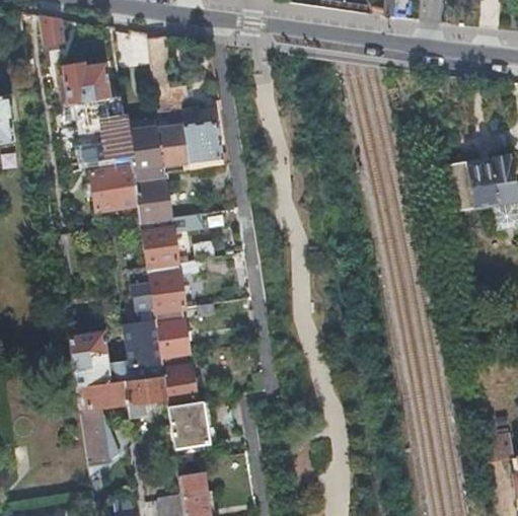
[(383,0),(381,19),(393,20),(394,0),(383,0)]
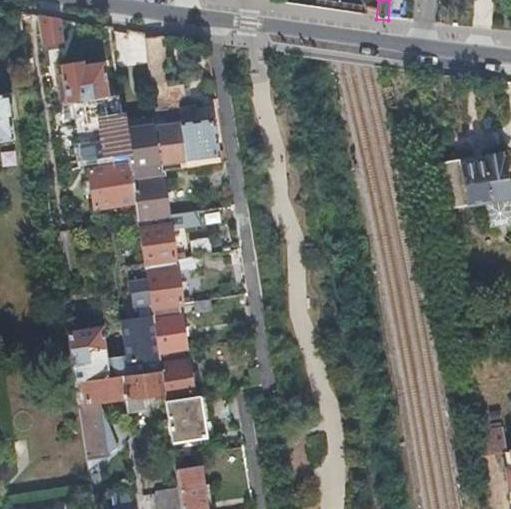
[(57,19),(39,16),(39,20),(43,45),(60,43),(57,21),(57,19)]
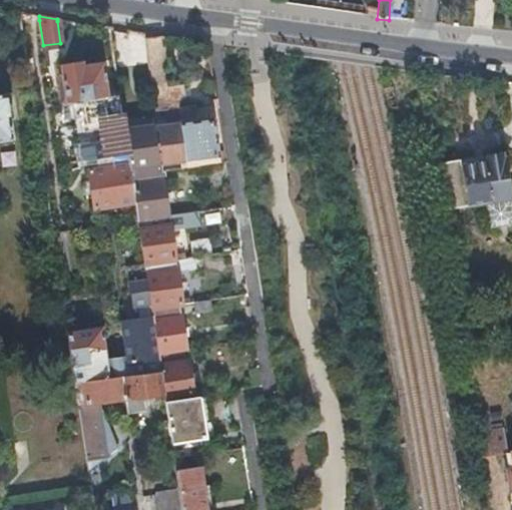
[(150,34),(143,33),(152,92),(166,90),(156,35),(150,34)]
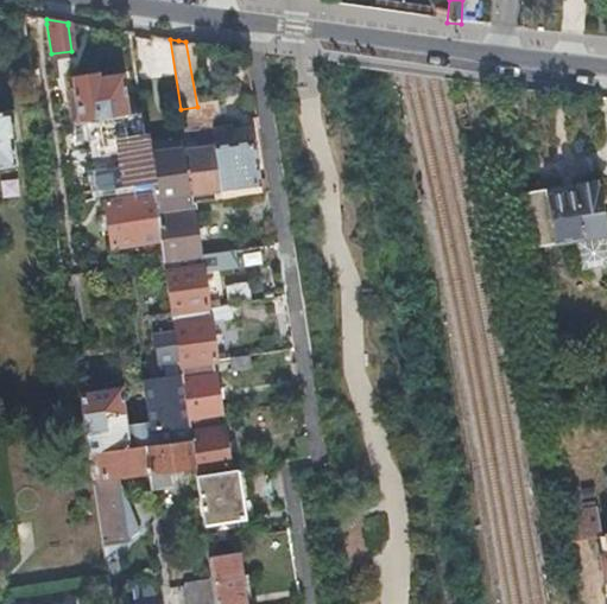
[(73,80),(80,122),(126,113),(130,113),(122,74),(100,77),(100,75),(73,80)]
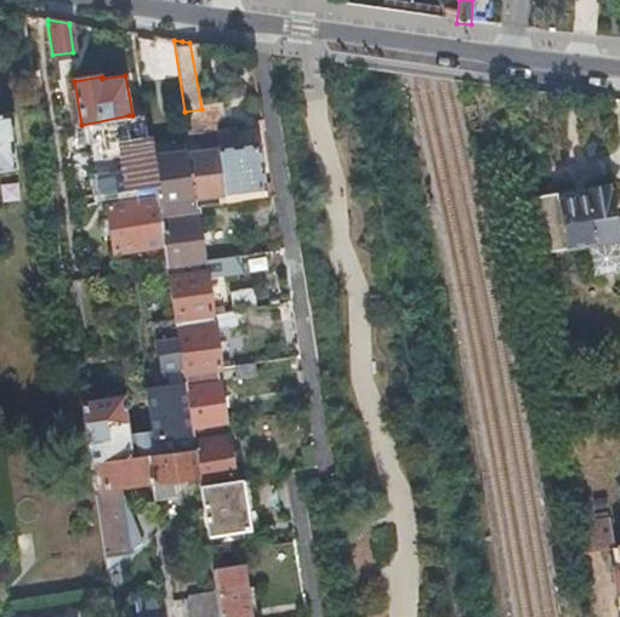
[(185,112),(188,135),(205,133),(202,109),(185,112)]
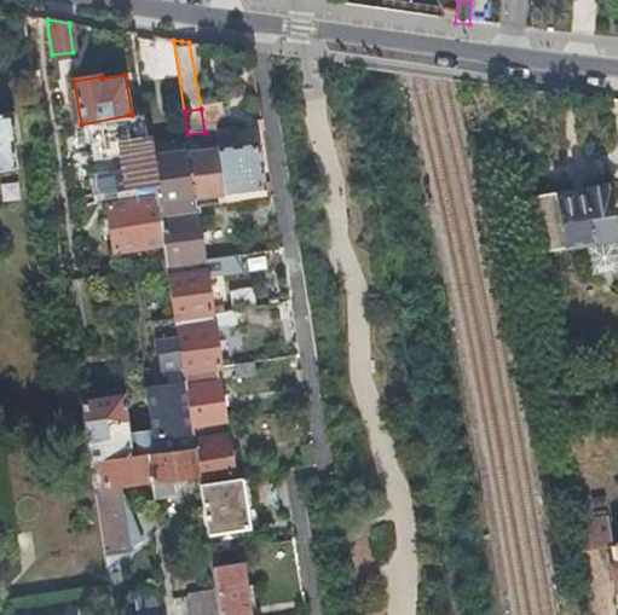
[(99,180),(100,195),(155,186),(150,157),(144,112),(132,115),(128,115),(133,145),(126,145),(131,175),(99,180)]
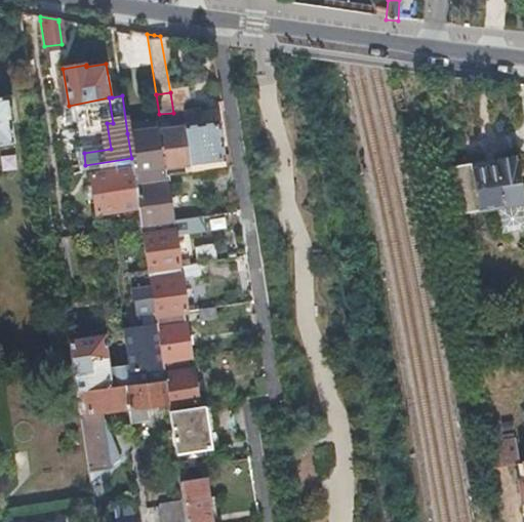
[(0,145),(13,143),(10,122),(13,121),(9,97),(0,98),(0,145)]
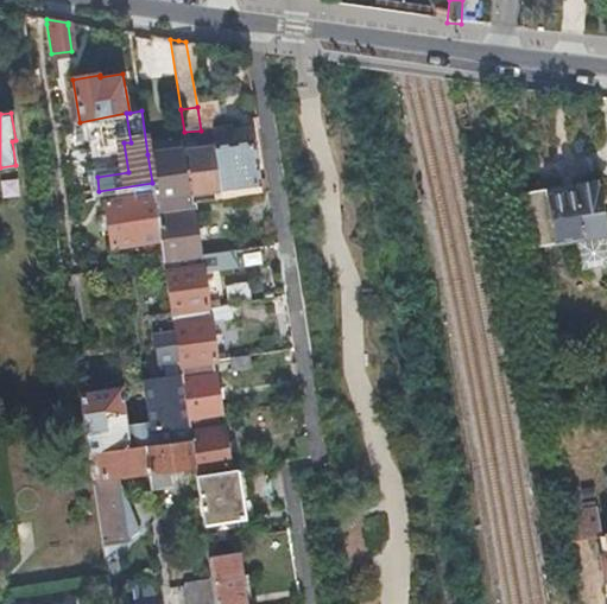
[(221,201),(261,195),(254,141),(233,144),(231,144),(229,134),(232,134),(232,126),(210,129),(212,134),(214,146),(221,201)]
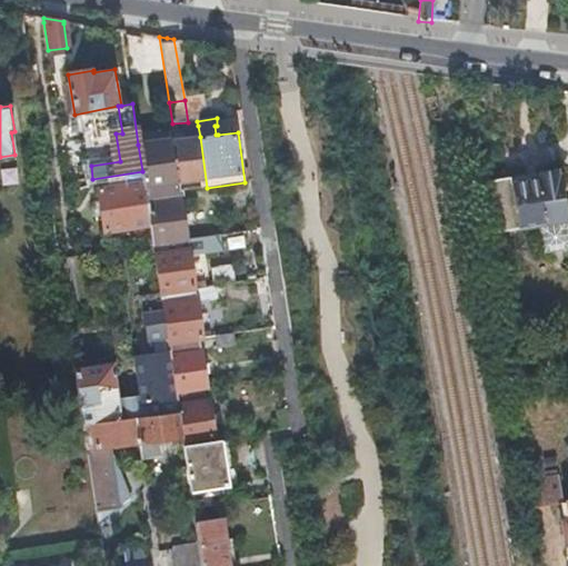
[(146,197),(180,192),(179,186),(200,181),(201,189),(207,188),(200,137),(138,145),(142,171),(143,181),(146,197)]
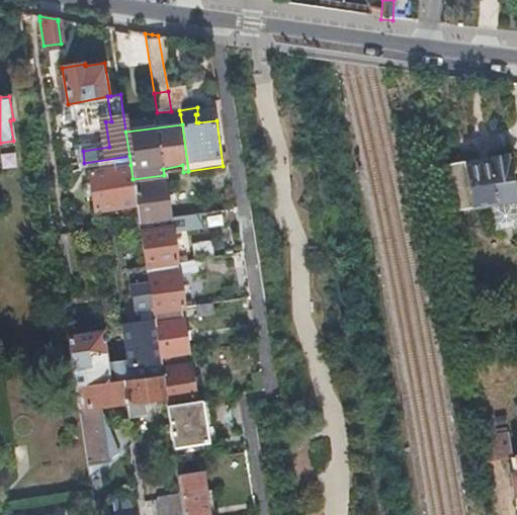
[(451,211),(472,208),(479,207),(516,201),(510,161),(509,162),(508,157),(444,167),(451,211)]
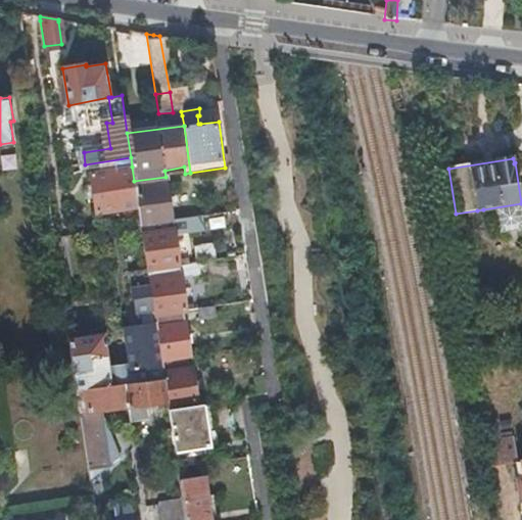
[(97,214),(138,207),(134,181),(132,167),(91,174),(97,214)]
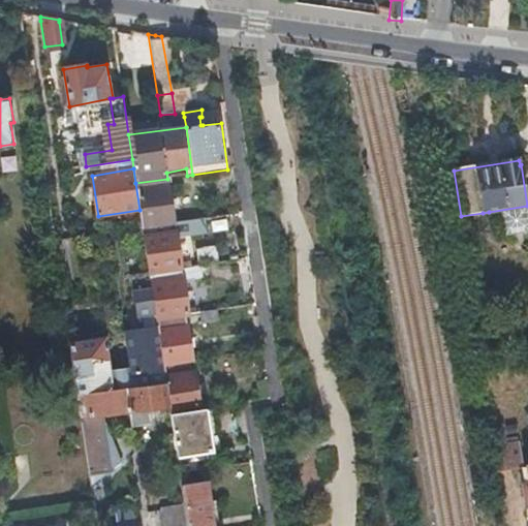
[(171,223),(174,222),(167,179),(135,183),(140,210),(142,219),(142,226),(171,223)]
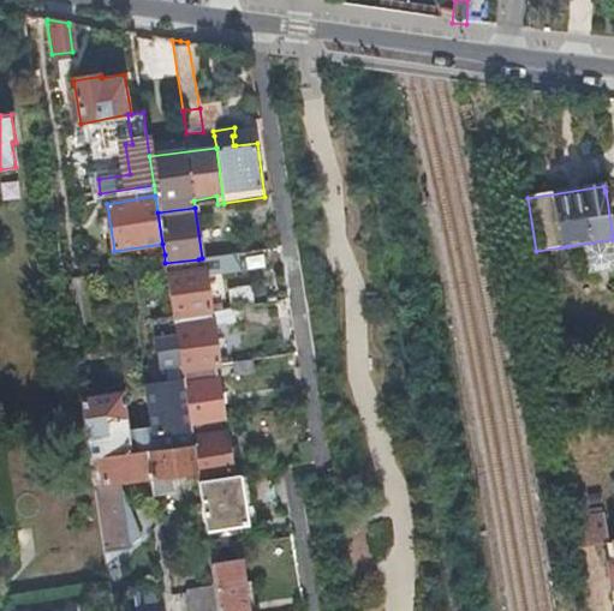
[(568,246),(561,247),(567,283),(574,282),(568,246)]
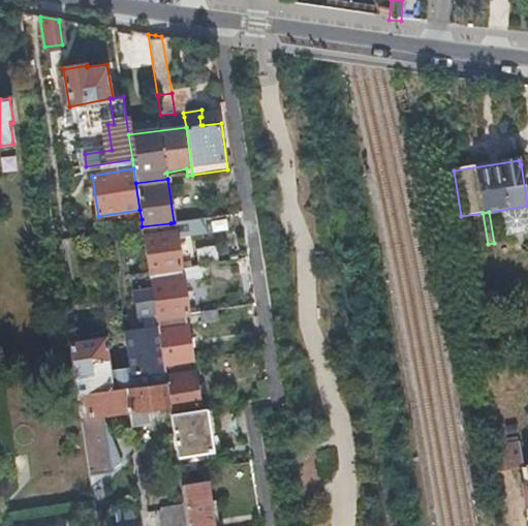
[(141,233),(137,220),(114,224),(117,237),(141,233)]
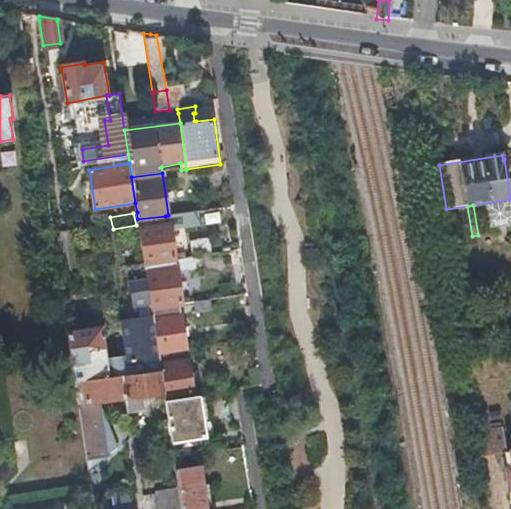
[(137,219),(144,265),(174,260),(169,225),(167,225),(165,216),(137,219)]
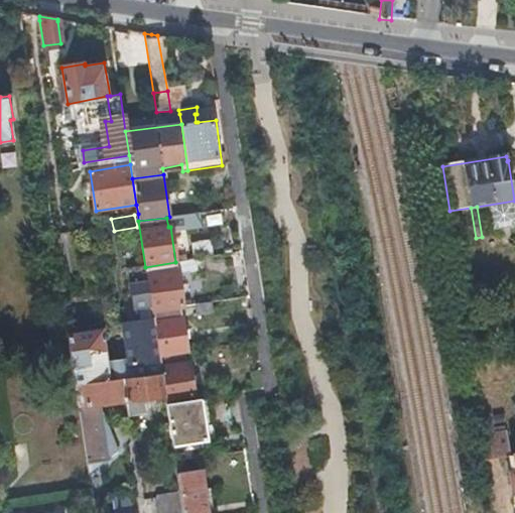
[(196,270),(194,260),(175,262),(177,272),(196,270)]
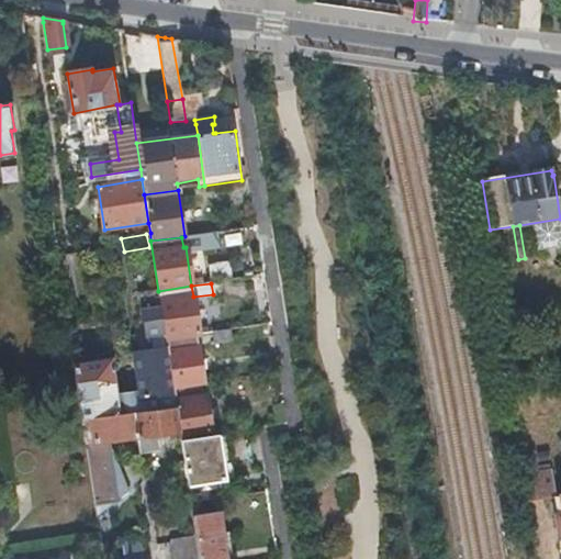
[(158,291),(160,302),(193,297),(191,286),(158,291)]
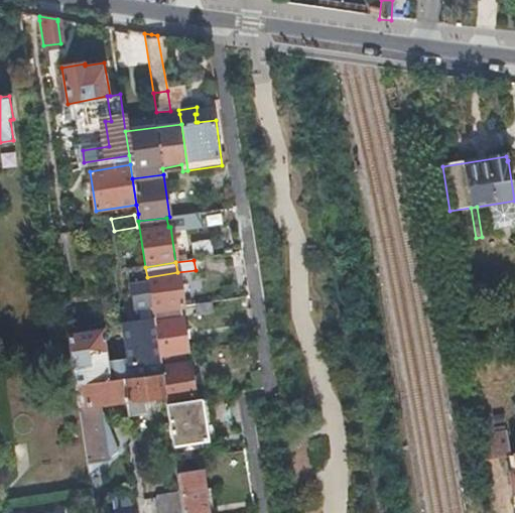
[(152,312),(179,308),(182,308),(177,272),(147,277),(150,299),(152,312)]
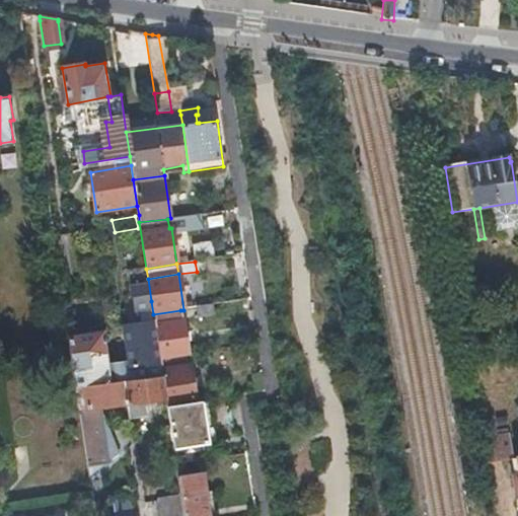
[(230,320),(228,304),(206,307),(208,323),(230,320)]
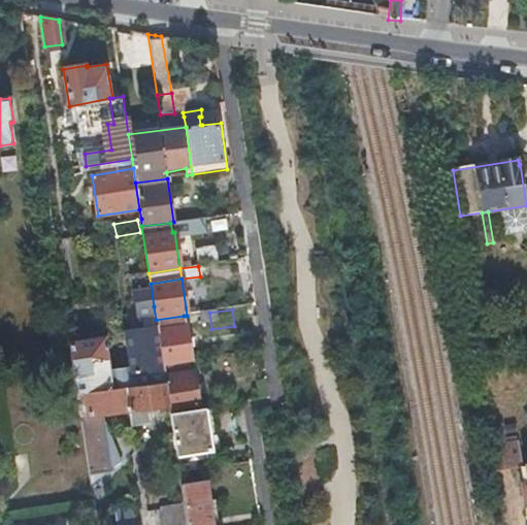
[(187,361),(190,360),(184,316),(156,320),(157,328),(163,364),(187,361)]
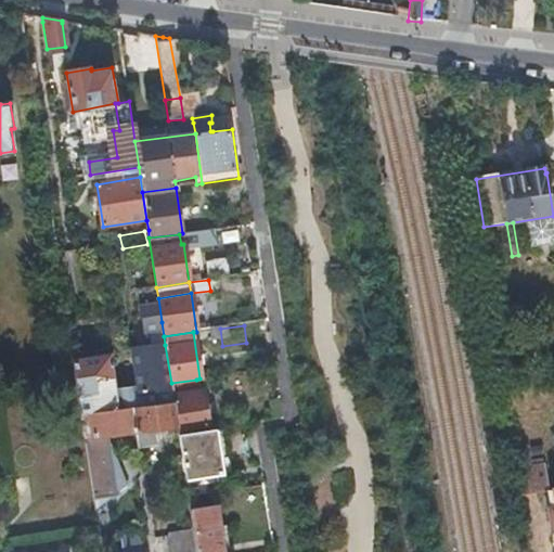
[(157,403),(174,401),(172,395),(171,383),(165,345),(147,347),(131,349),(139,395),(145,394),(155,393),(157,403)]
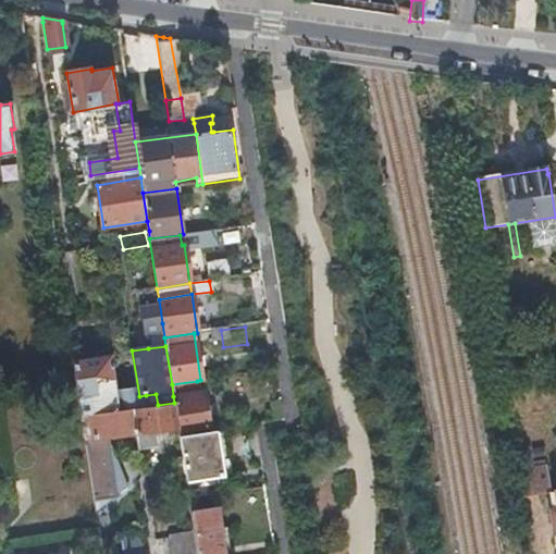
[(78,380),(84,415),(120,410),(119,402),(115,381),(116,380),(113,356),(76,361),(78,380)]
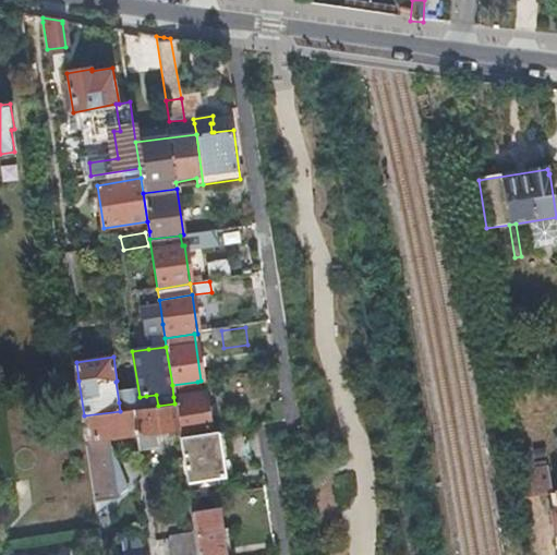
[(173,397),(200,394),(197,382),(172,385),(173,397)]
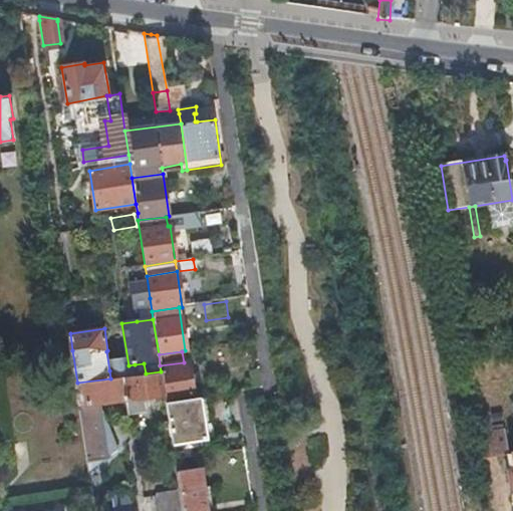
[(166,403),(192,399),(187,361),(184,362),(160,365),(161,371),(165,397),(166,403)]
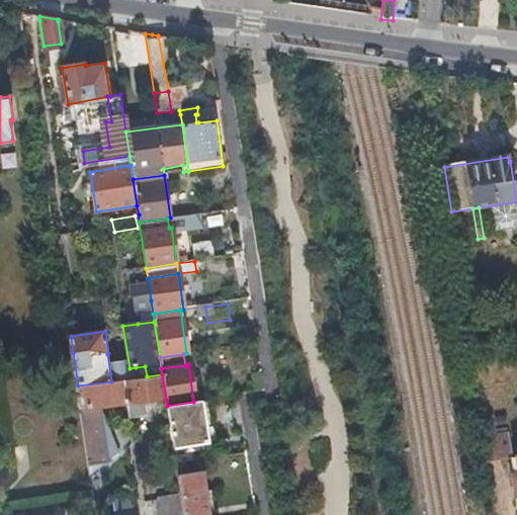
[(111,381),(124,379),(138,377),(136,367),(130,368),(113,370),(110,373),(111,381)]
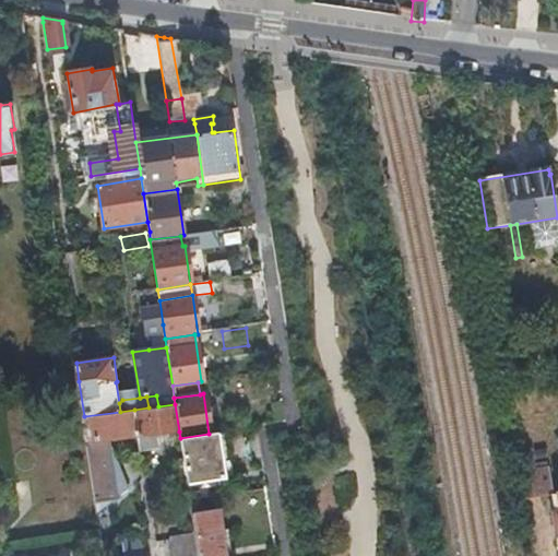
[(139,436),(140,445),(155,442),(154,435),(179,432),(175,404),(158,406),(149,407),(134,410),(139,436)]
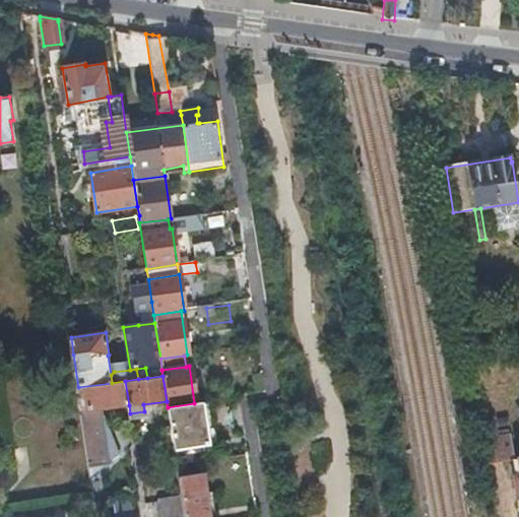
[(92,410),(129,405),(125,381),(112,383),(78,387),(78,388),(89,461),(109,458),(104,424),(94,424),(92,410)]
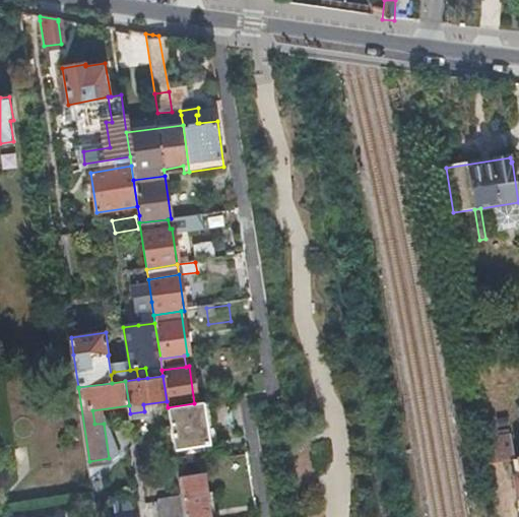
[(175,453),(176,465),(189,463),(188,455),(208,452),(201,405),(168,410),(175,453)]
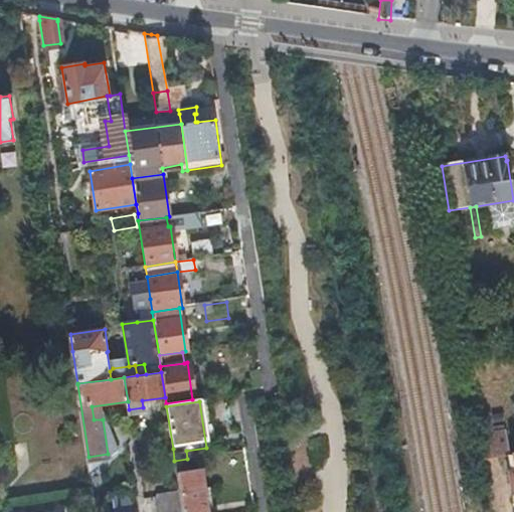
[(504,412),(475,416),(479,438),(483,464),(513,459),(513,472),(510,473),(513,489),(513,456),(511,457),(507,433),(494,435),(492,424),(505,423),(504,412)]
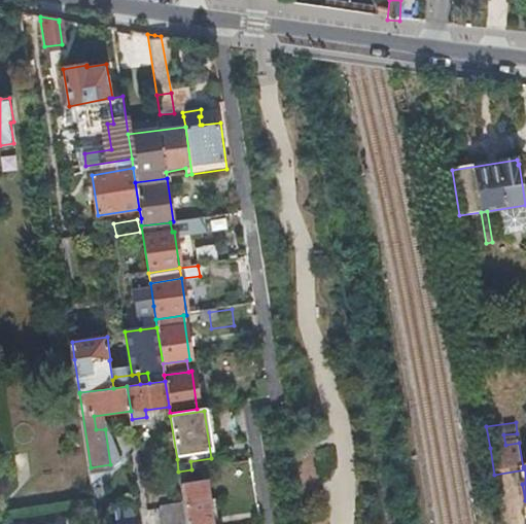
[(174,457),(171,434),(161,437),(164,458),(174,457)]
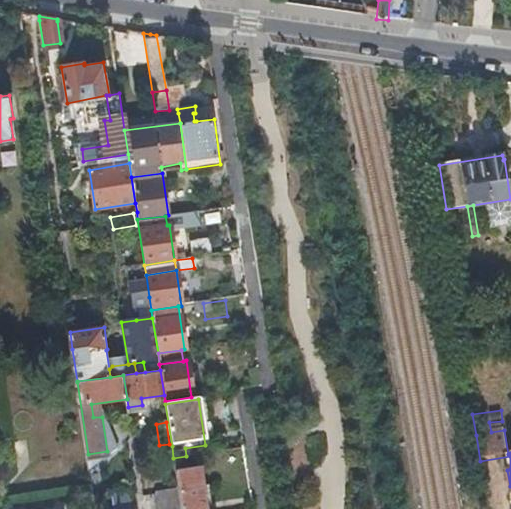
[(178,491),(181,508),(205,508),(199,469),(175,471),(178,491)]
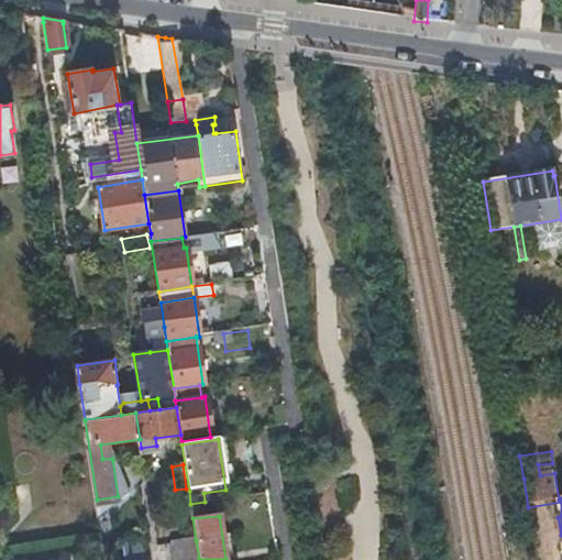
[(199,559),(196,540),(172,544),(169,548),(171,559),(199,559)]
